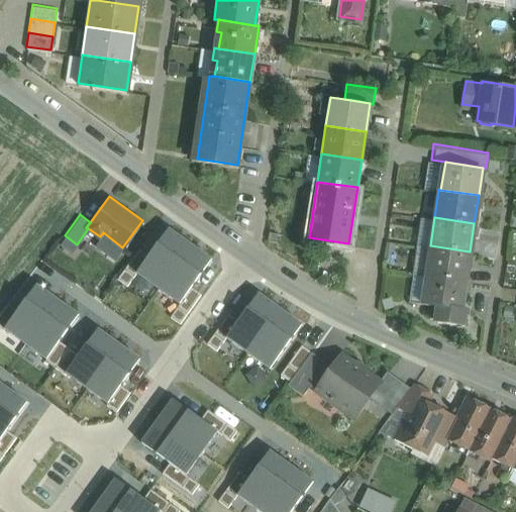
[(136,269),(160,285),(190,241),(169,225),(147,253),(136,269)]
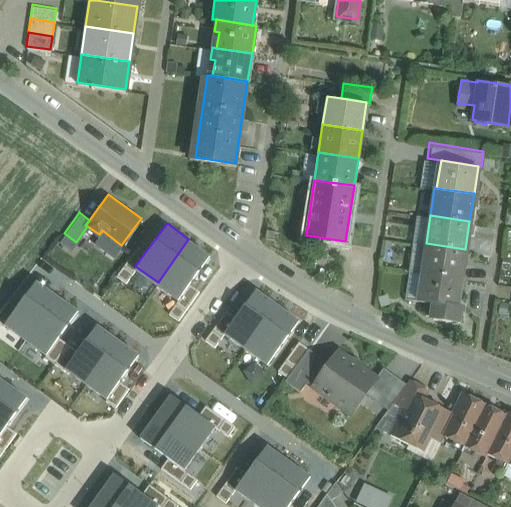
[(188,239),(158,282),(178,297),(189,282),(209,254),(188,239)]
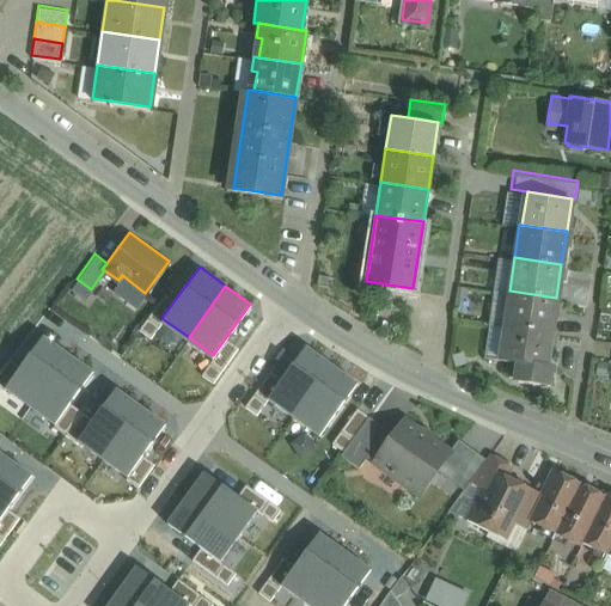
[(556,298),(509,291),(505,323),(551,331),(556,298)]
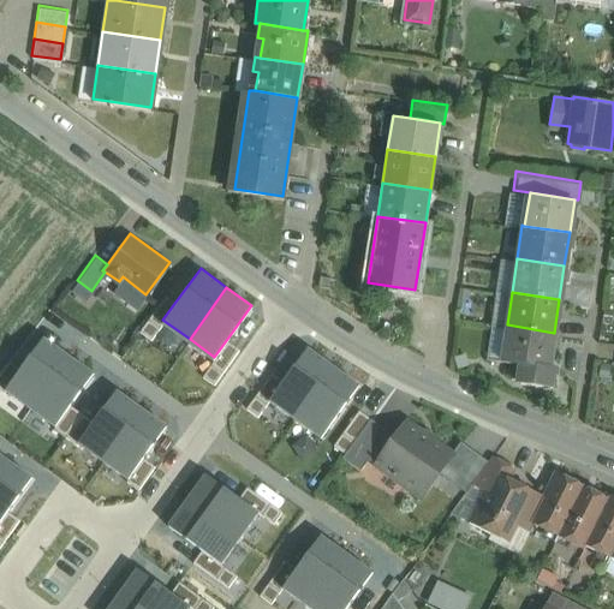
[(150,338),(162,320),(176,302),(165,294),(139,329),(150,338)]
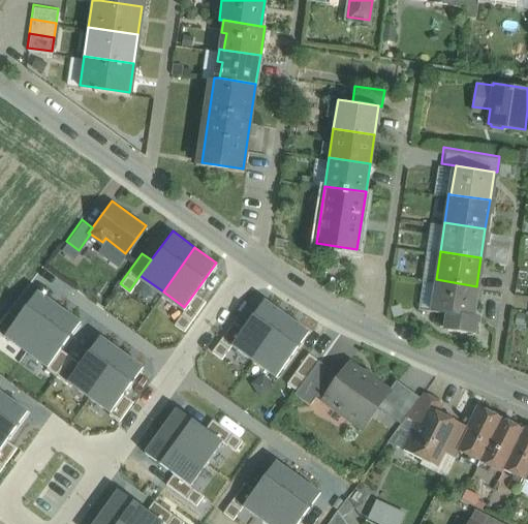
[(476,286),(436,279),(432,308),(448,311),(472,314),(472,313),(476,286)]
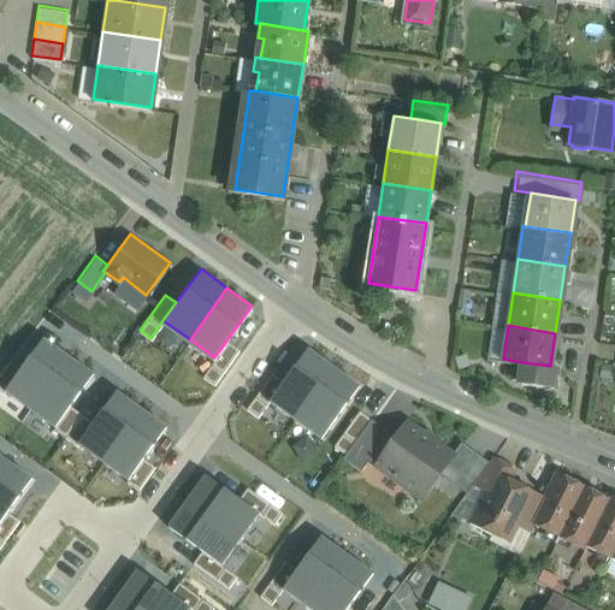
[(6,389),(30,407),(67,355),(43,337),(21,368),(6,389)]
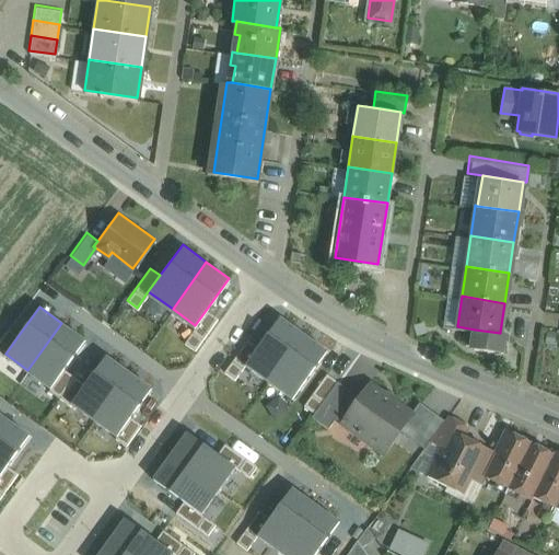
[(217,316),(207,309),(195,325),(184,340),(195,348),(217,316)]
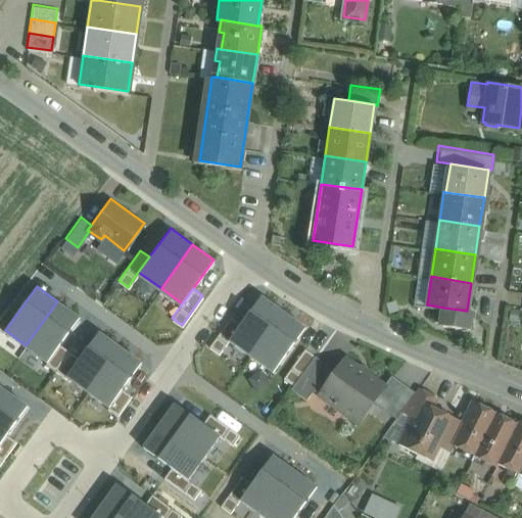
[(229,337),(251,355),(282,310),(261,294),(240,322),(229,337)]
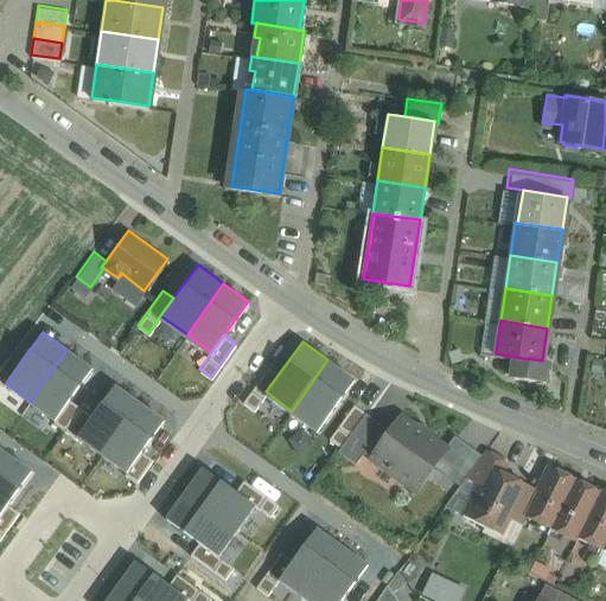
[(67,350),(30,401),(55,417),(68,398),(90,366),(67,350)]
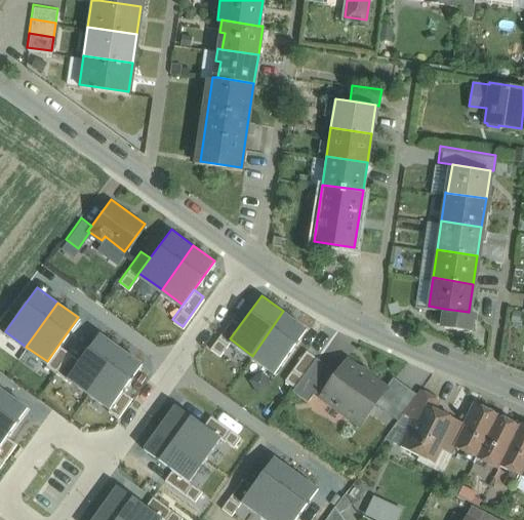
[(5,331),(17,314),(7,307),(0,316),(0,331),(3,333),(5,331)]
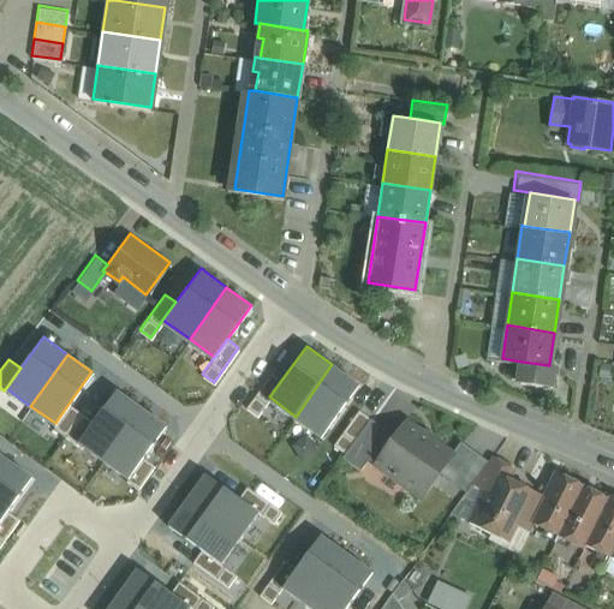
[(549,365),(522,362),(519,381),(550,386),(553,364),(549,364),(549,365)]
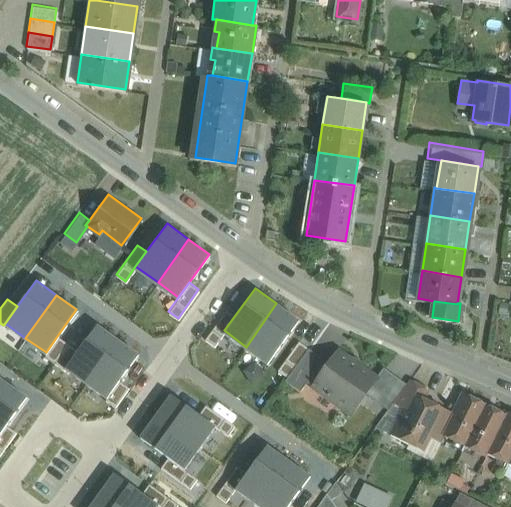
[(276,303),(246,347),(267,362),(298,319),(276,303)]
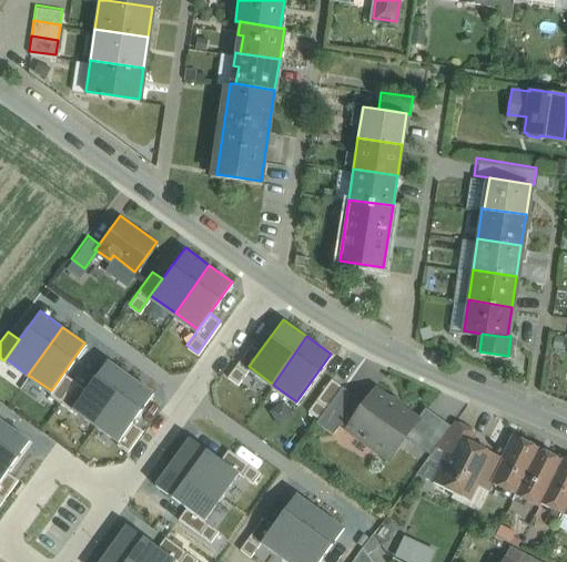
[(249,366),(261,349),(250,343),(228,374),(238,381),(249,366)]
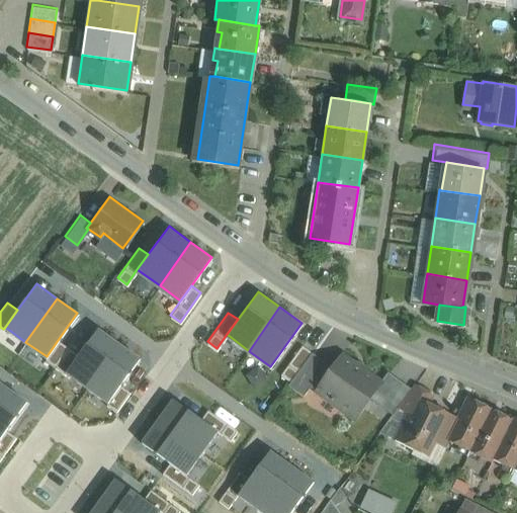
[(67,370),(88,386),(119,342),(98,327),(78,354),(67,370)]
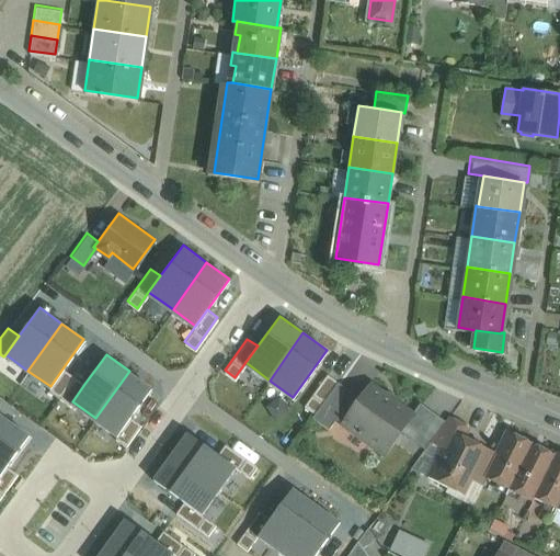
[(59,396),(75,376),(63,369),(50,386),(48,388),(59,396)]
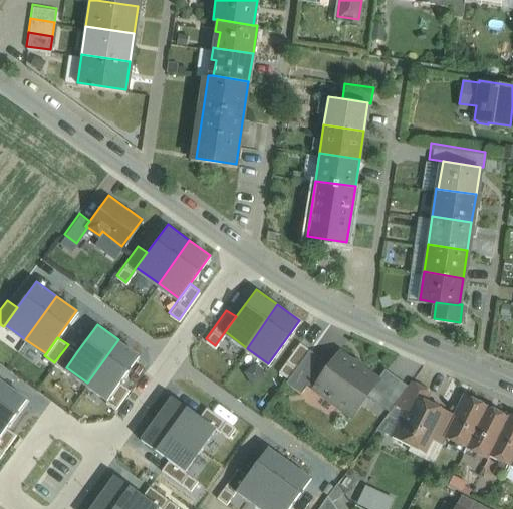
[(118,339),(87,383),(107,397),(118,382),(139,353),(118,339)]
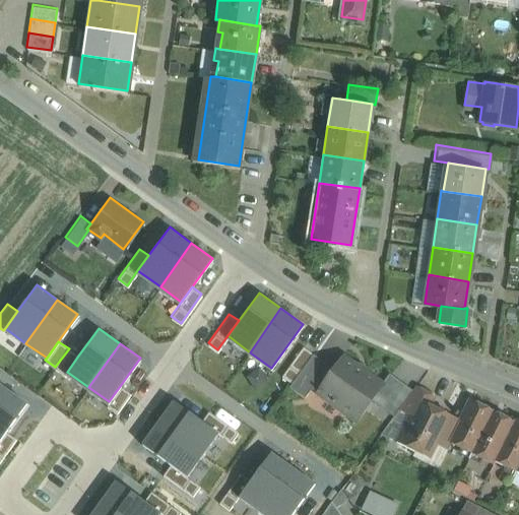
[(281,374),(292,381),(313,351),(303,344),(281,374)]
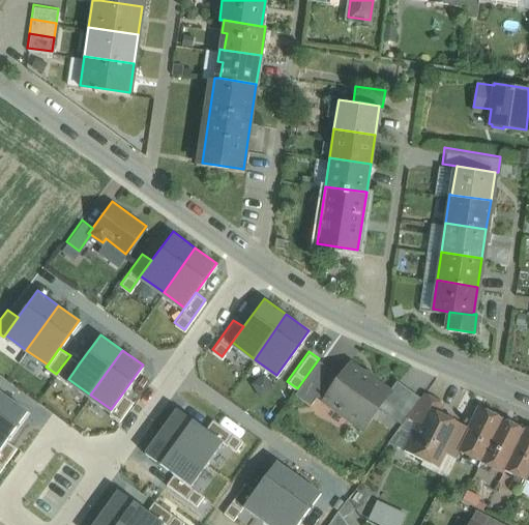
[(68,379),(80,362),(70,355),(56,374),(66,381),(68,379)]
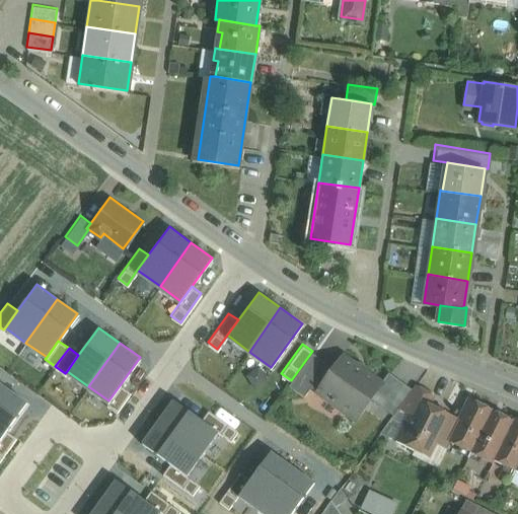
[(291,380),(288,384),(303,394),(310,385),(326,362),(312,351),(291,380)]
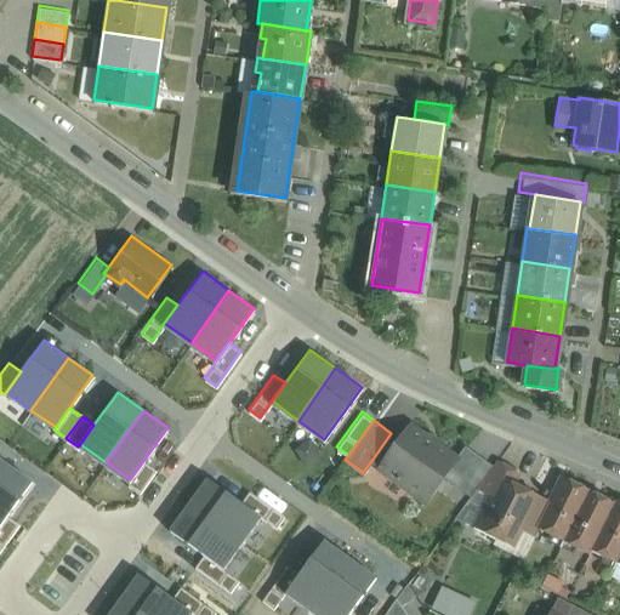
[(410,422),(399,438),(391,433),(371,461),(425,499),(443,473),(455,455),(410,422)]
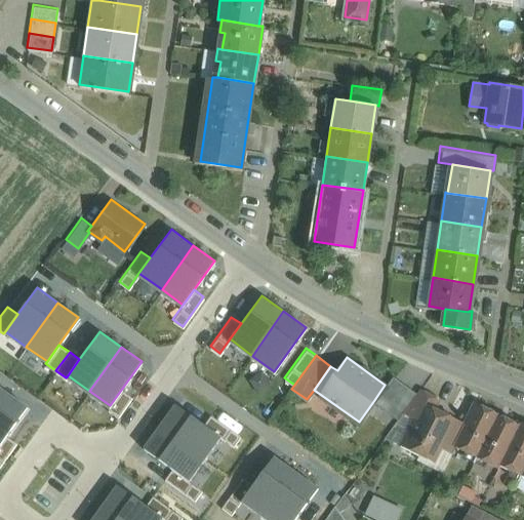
[(402,410),(416,392),(393,374),(385,385),(374,400),(398,416),(402,410)]
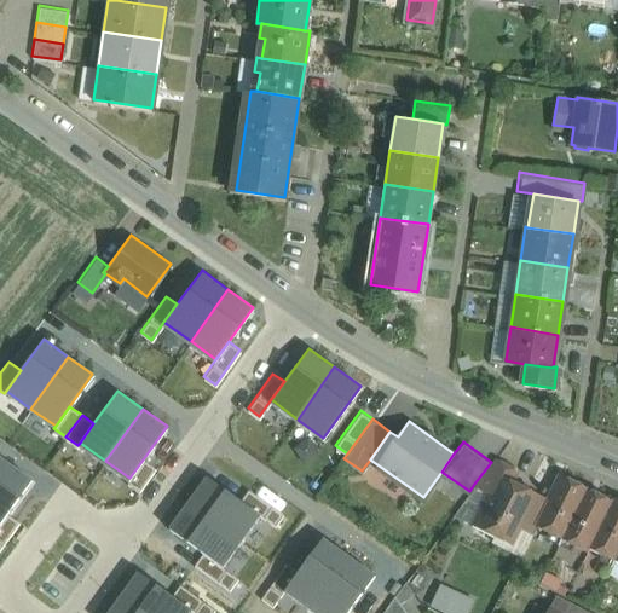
[(491,462),(474,484),(489,491),(497,473),(513,480),(519,468),(495,456),(491,462)]
